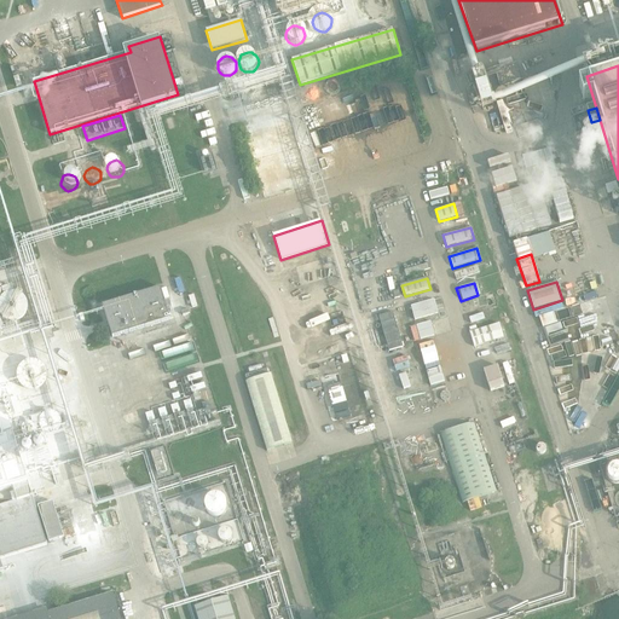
[(161,288),(104,305),(114,336),(171,319),(168,310),(172,307),(171,301),(166,302),(161,288)]
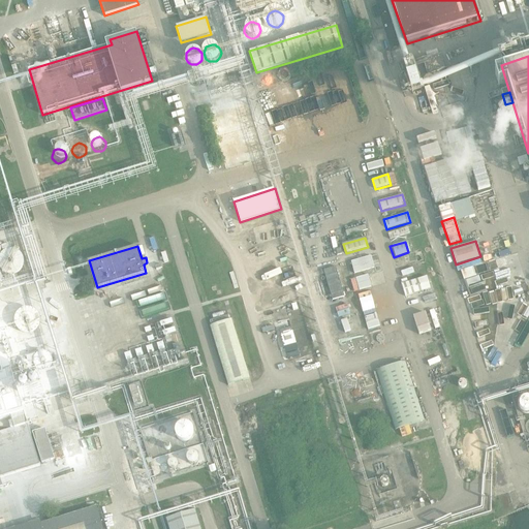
[(23,263),(24,261),(23,258),(23,256),(21,254),(20,252),(18,250),(14,249),(12,249),(10,249),(7,249),(5,250),(3,251),(1,253),(0,254),(0,268),(1,270),(3,272),(5,273),(8,274),(10,274),(13,274),(16,273),(18,272),(20,271),(22,269),(23,266),(23,263)]
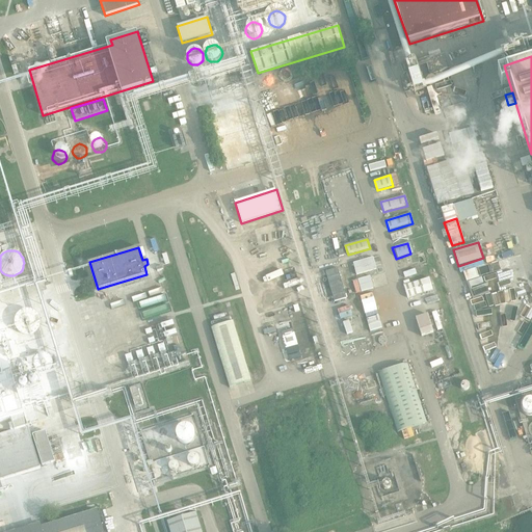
[(373,258),(353,263),(356,275),(376,269),(373,258)]
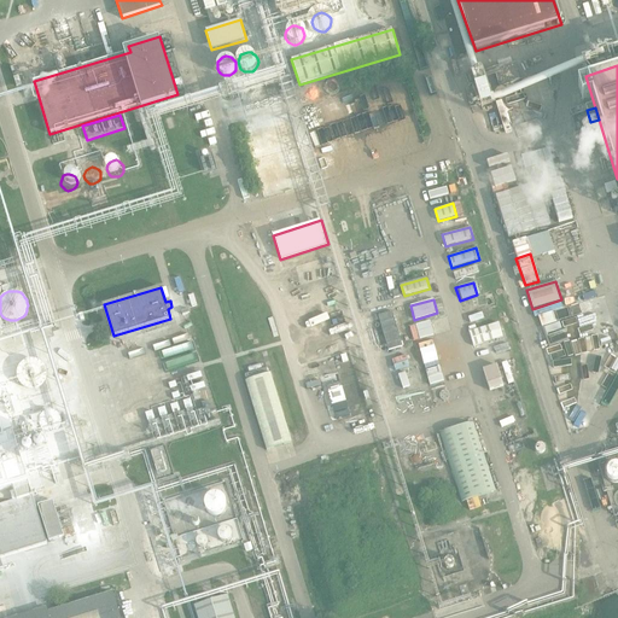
[(391,312),(378,316),(388,350),(401,347),(391,312)]
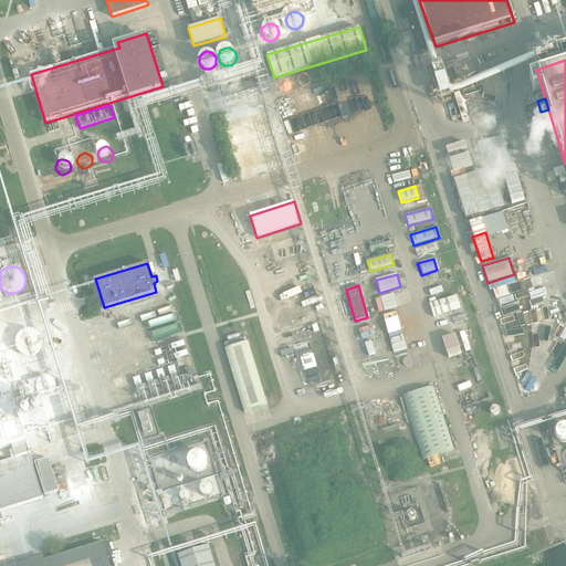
[(498,297),(510,295),(507,285),(495,289),(498,297)]
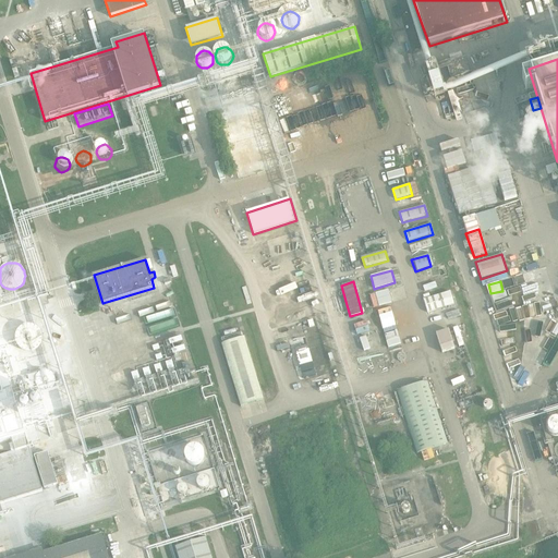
[(426,313),(453,304),(449,292),(423,300),(426,313)]
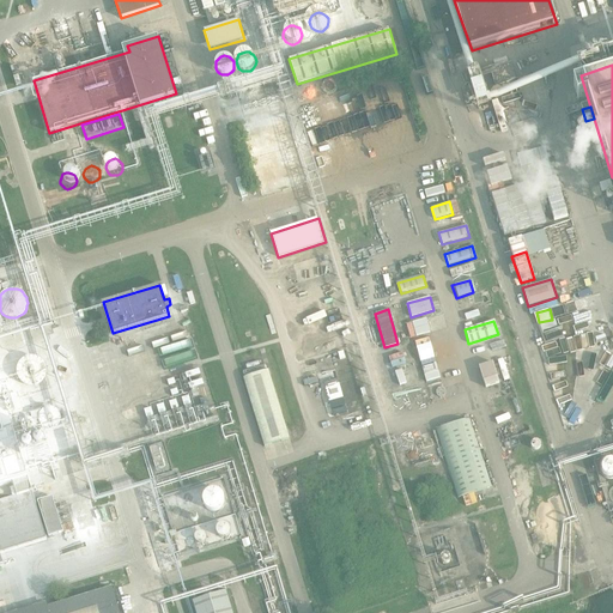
[(484,387),(497,383),(489,356),(475,359),(484,387)]
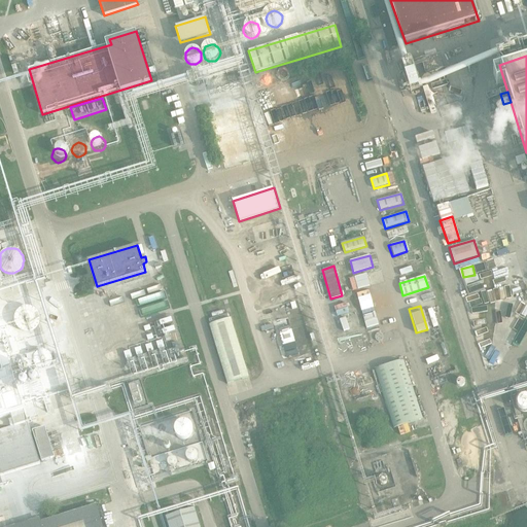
[(13,314),(13,312),(11,310),(10,308),(7,308),(5,308),(3,310),(2,311),(1,313),(1,316),(3,318),(4,319),(6,320),(9,319),(11,318),(12,316),(13,314)]
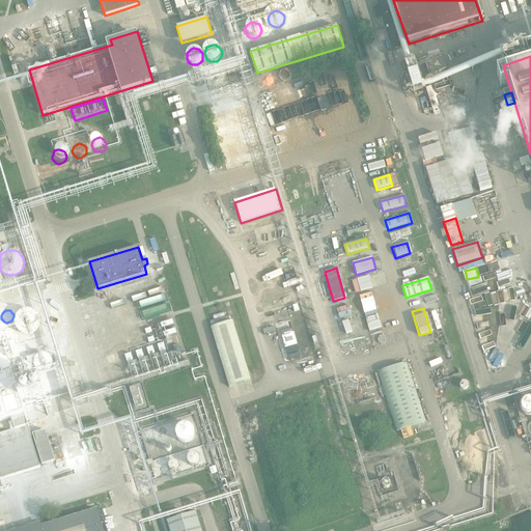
[(39,327),(39,325),(39,322),(38,319),(37,317),(35,315),(33,313),(31,312),(29,311),(26,311),(24,312),(21,313),(19,314),(17,315),(16,318),(15,320),(15,323),(15,326),(15,328),(16,330),(17,332),(19,334),(21,335),(24,336),(26,337),(28,337),(31,336),(33,335),(35,333),(37,332),(38,329),(39,327)]
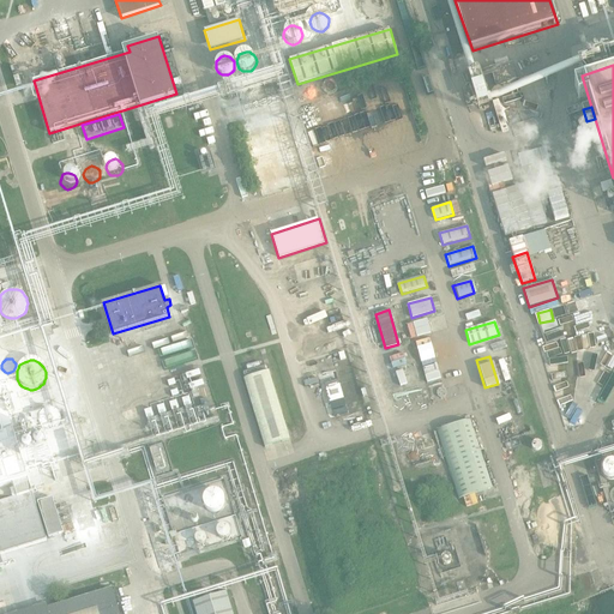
[(270,371),(245,379),(265,447),(290,440),(270,371)]
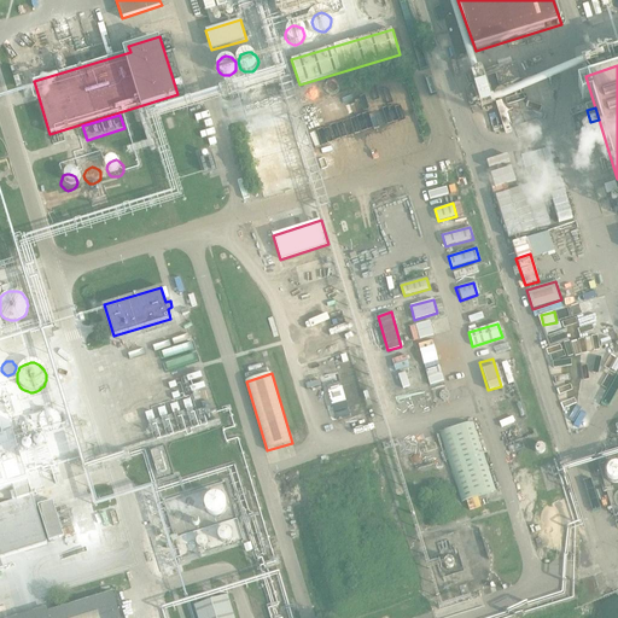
[(0,567),(3,567),(0,560),(0,558),(46,544),(0,392),(0,567)]
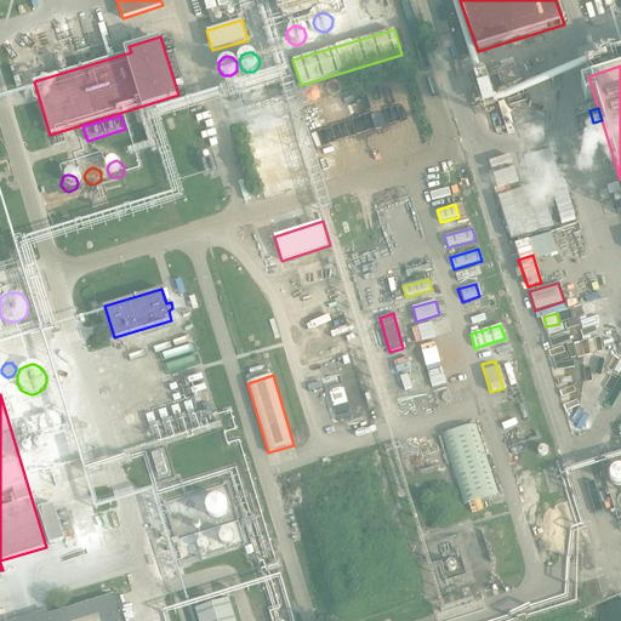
[(58,427),(58,425),(58,421),(57,419),(55,417),(51,416),(49,417),(46,419),(44,421),(43,423),(44,426),(44,429),(46,431),(49,432),(52,432),(55,432),(57,429),(58,427)]
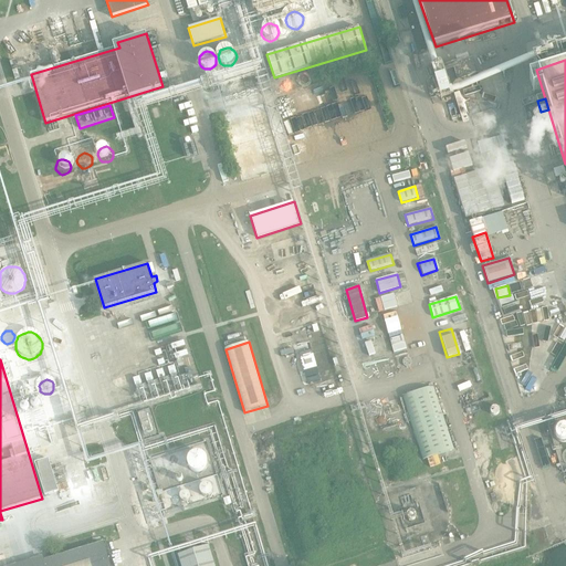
[(34,392),(34,391),(34,389),(32,387),(30,385),(28,385),(24,386),(22,387),(20,389),(20,391),(20,395),(22,397),(24,398),(27,399),(30,399),(32,397),(33,395),(34,392)]
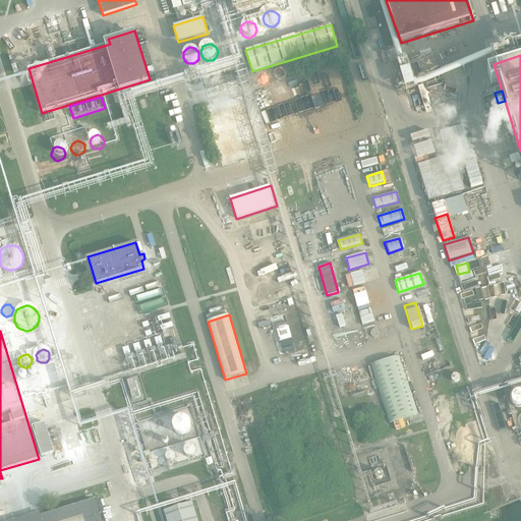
[(400,355),(370,365),(390,423),(418,413),(400,355)]
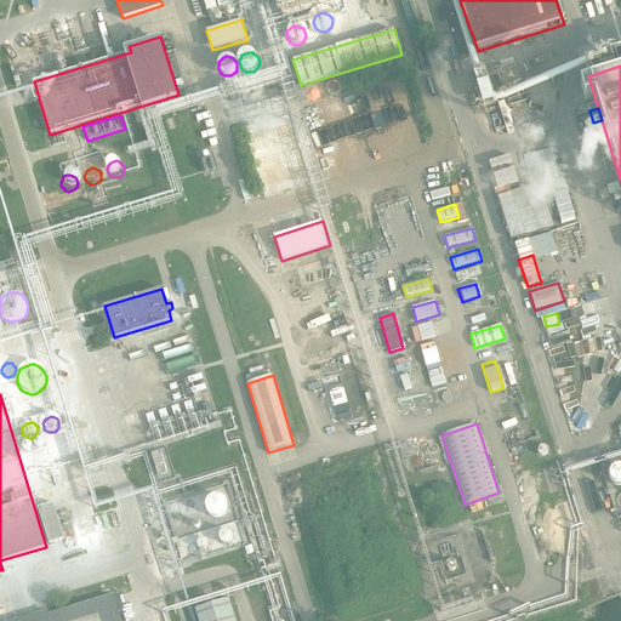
[(195,501),(195,500),(195,499),(194,496),(193,495),(191,495),(189,495),(187,496),(186,499),(186,500),(186,502),(187,503),(188,505),(189,506),(192,506),(194,505),(195,503),(195,501)]
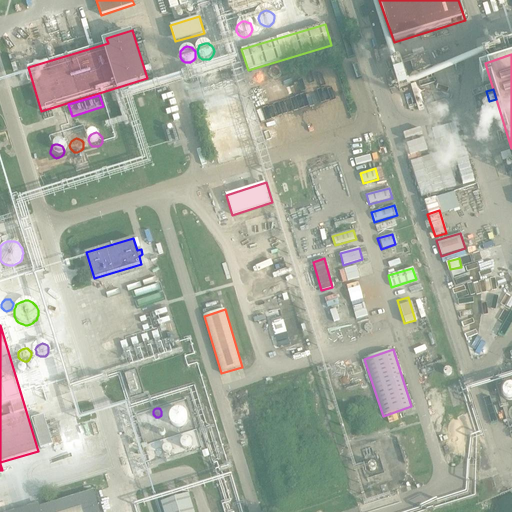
[(186,418),(186,415),(184,412),(181,410),(177,410),(174,411),(172,413),(170,415),(170,418),(171,421),(172,424),(174,425),(175,426),(178,426),(181,426),(182,425),(184,424),(186,421),(186,418)]
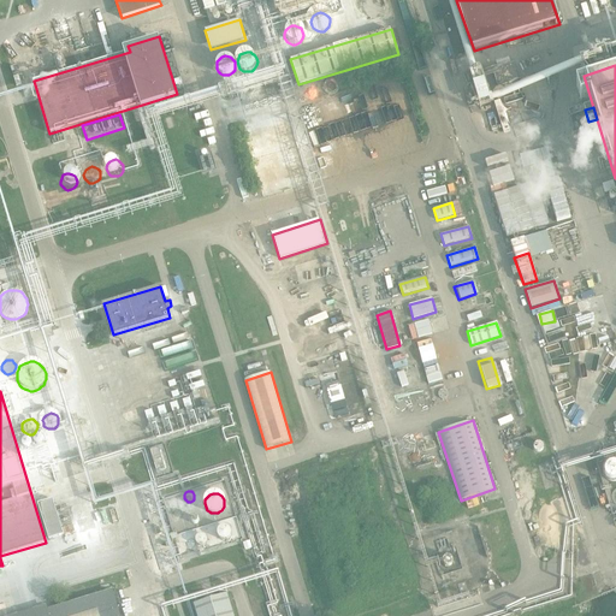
[(53,501),(39,504),(49,539),(64,535),(53,501)]
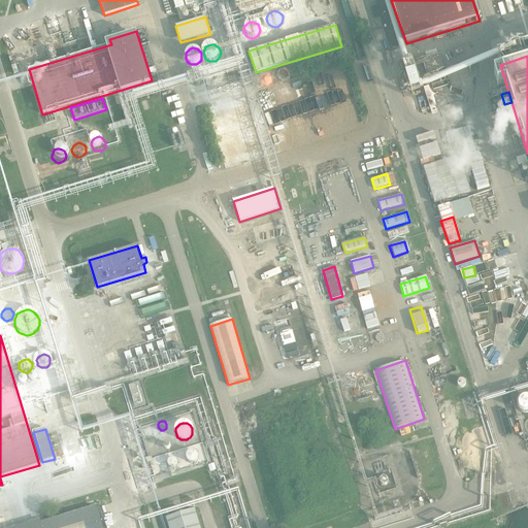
[(172,443),(172,442),(171,440),(170,439),(168,439),(166,439),(165,440),(163,441),(163,443),(163,446),(164,447),(165,448),(167,449),(169,448),(170,448),(171,446),(172,443)]
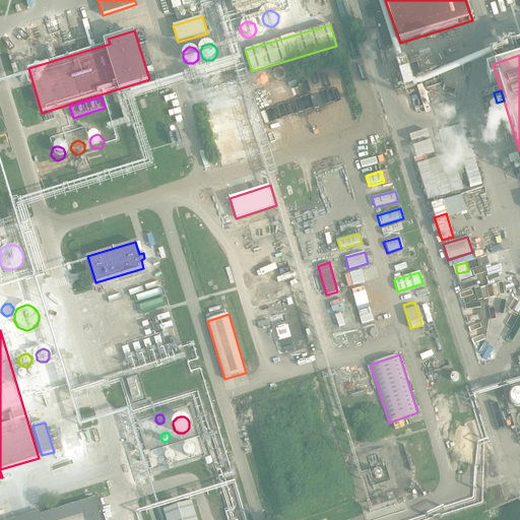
[(198,448),(197,446),(197,444),(195,442),(192,440),(189,440),(186,440),(183,442),(182,445),(181,448),(182,451),(183,453),(186,455),(189,456),(193,455),(195,453),(197,451),(198,448)]
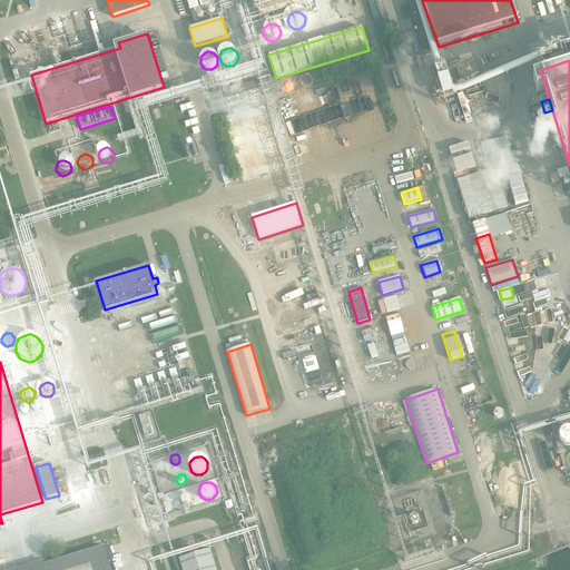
[(193,499),(193,498),(193,495),(192,494),(189,493),(188,493),(186,493),(184,494),(184,495),(183,498),(183,500),(184,501),(186,502),(187,503),(189,502),(190,501),(193,500),(193,499)]
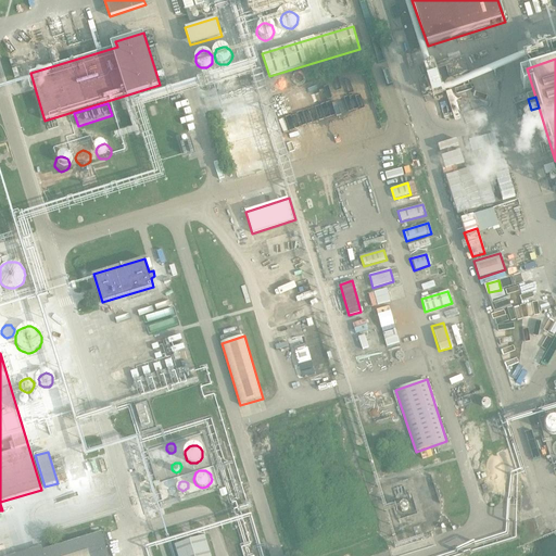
[(108,555),(101,532),(42,550),(41,546),(7,555),(108,555)]
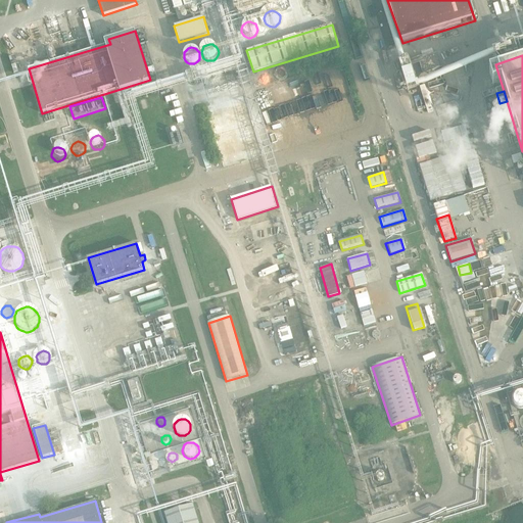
[(199,522),(193,504),(164,513),(168,522),(199,522)]
